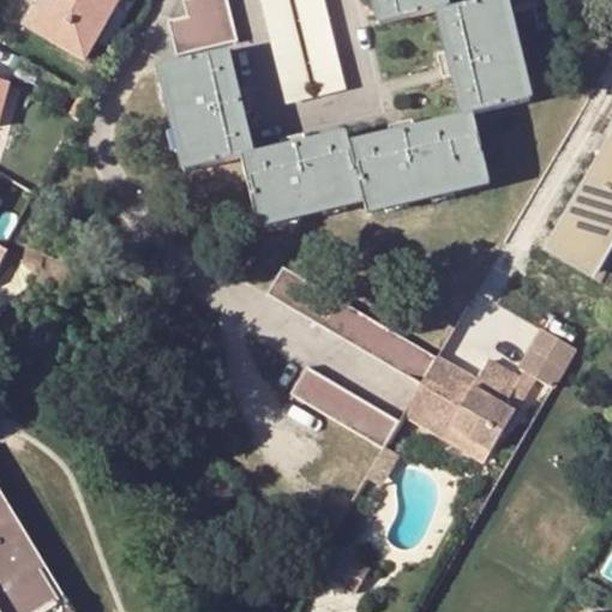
[(85,57),(117,0),(39,0),(27,24),(85,57)]
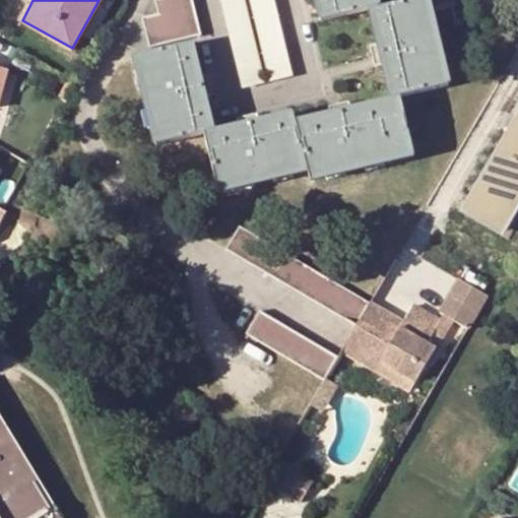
[(142,16),(150,45),(201,34),(193,0),(156,0),(159,12),(142,16)]
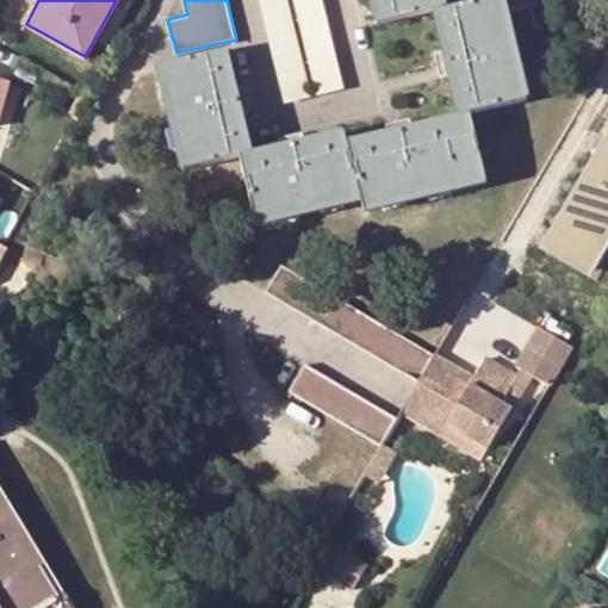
[(261,0),(286,99),(311,93),(287,0),(261,0)]
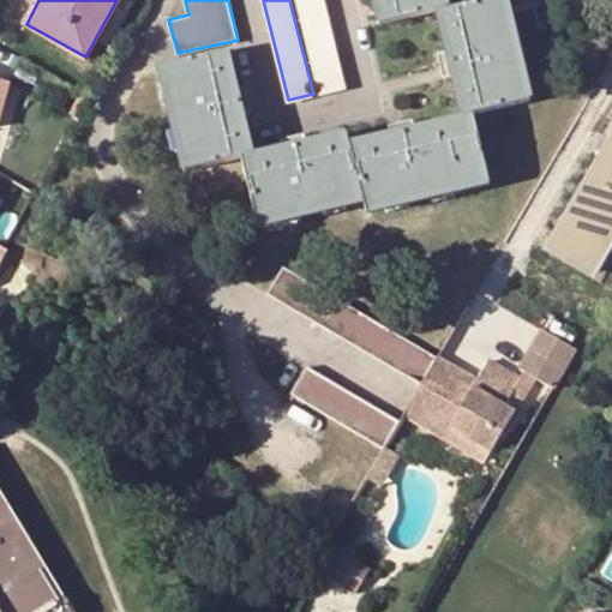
[(295,0),(318,91),(346,85),(324,0),(295,0)]
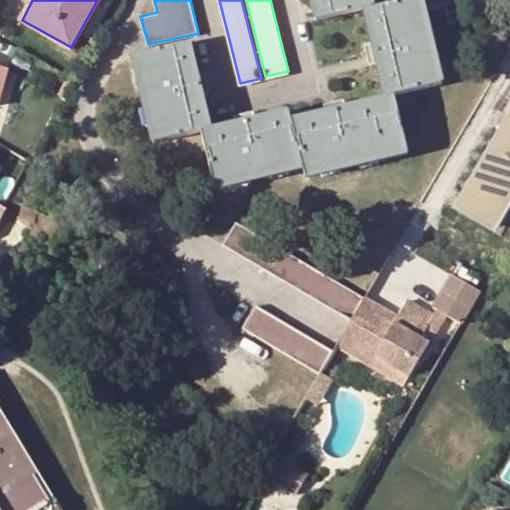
[(312,0),(316,18),(364,7),(373,6),(371,0),(312,0)]
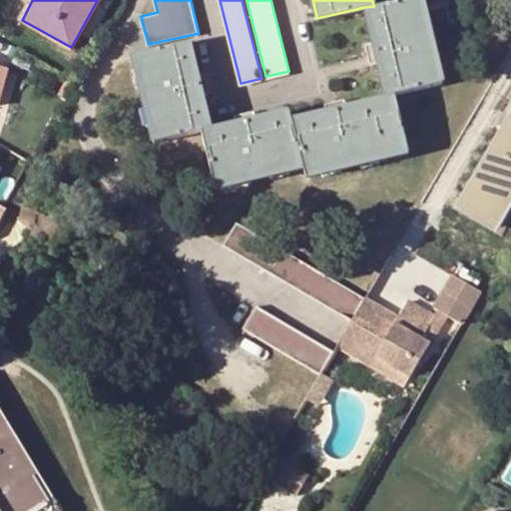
[(365,7),(385,96),(394,93),(443,82),(422,0),(398,0),(374,6),(365,7)]
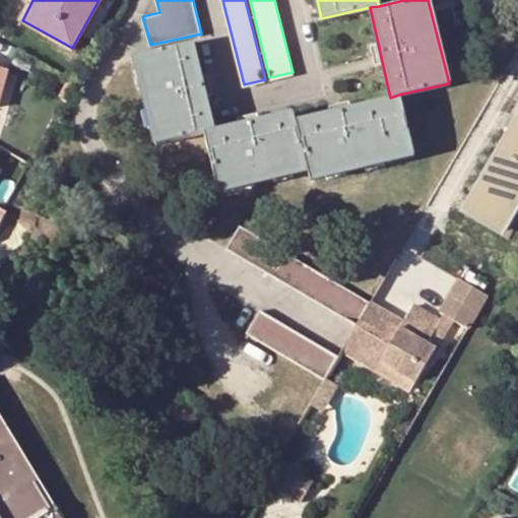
[(156,142),(205,132),(213,130),(192,41),(135,55),(156,142)]
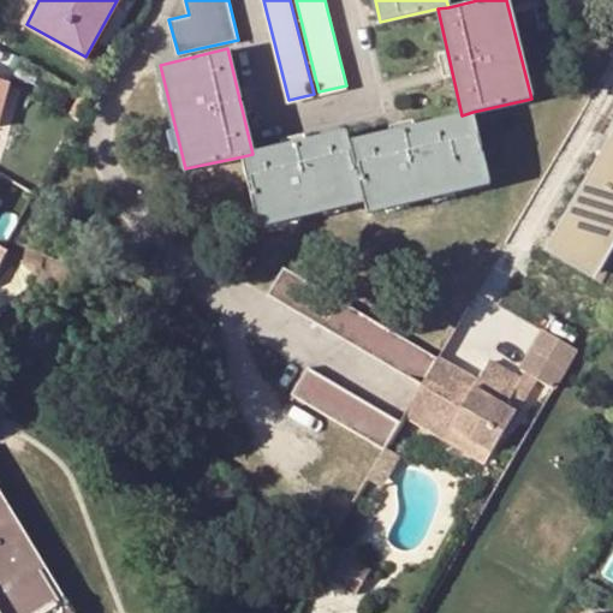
[(462,115),(351,143),(363,198),(367,210),(489,180),(472,112),(462,115)]
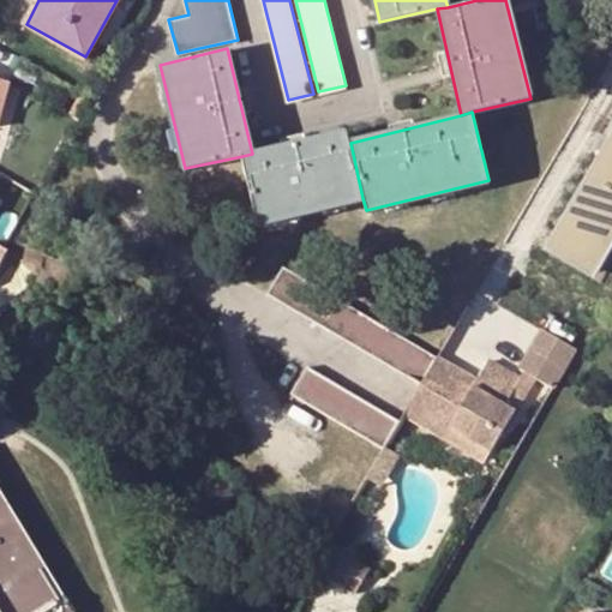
[(347,130),(252,154),(243,156),(259,225),(363,198),(351,143),(347,130)]
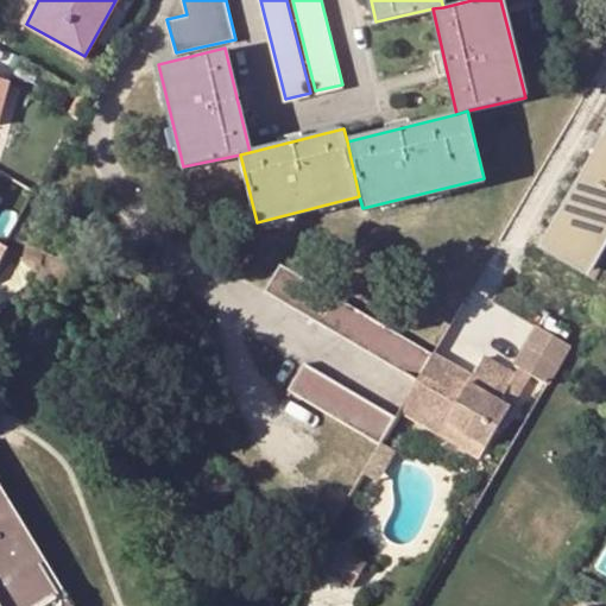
[(605,131),(541,248),(591,277),(605,247),(605,131)]
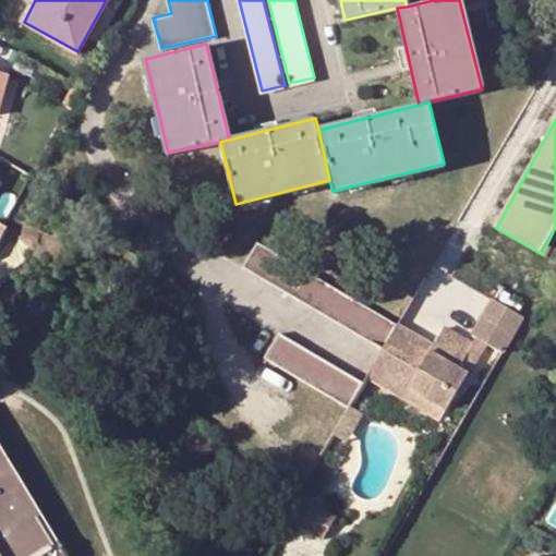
[(387,340),(397,324),(258,242),(244,267),(383,348),(387,340)]
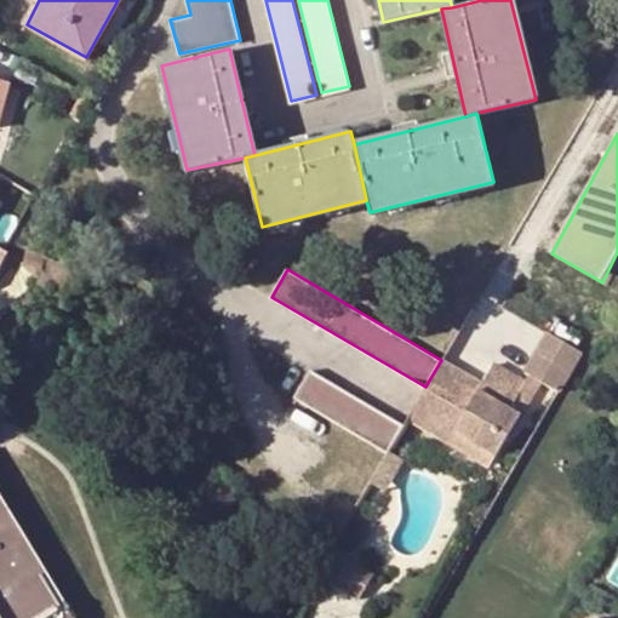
[(551,330),(548,335),(583,356),(585,350),(551,330)]
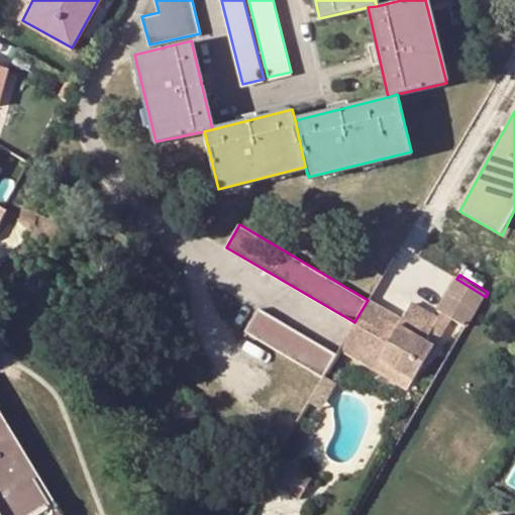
[(470,324),(486,297),(456,279),(439,308),(443,310),(452,315),(470,324)]
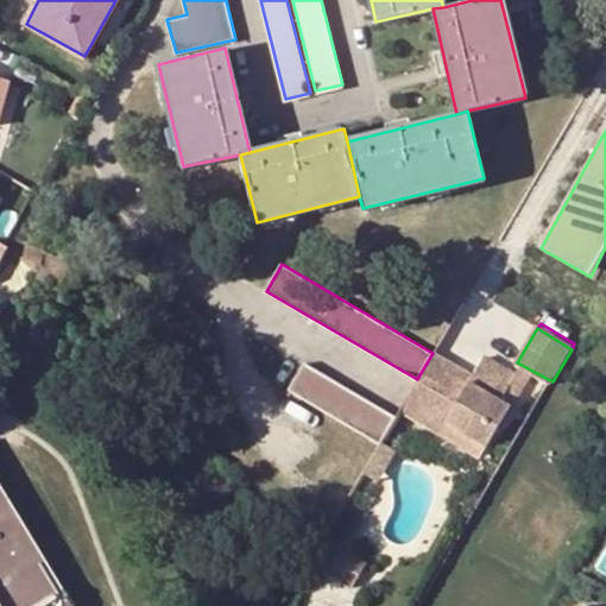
[(433,353),(422,371),(461,393),(474,373),(435,349),(433,353)]
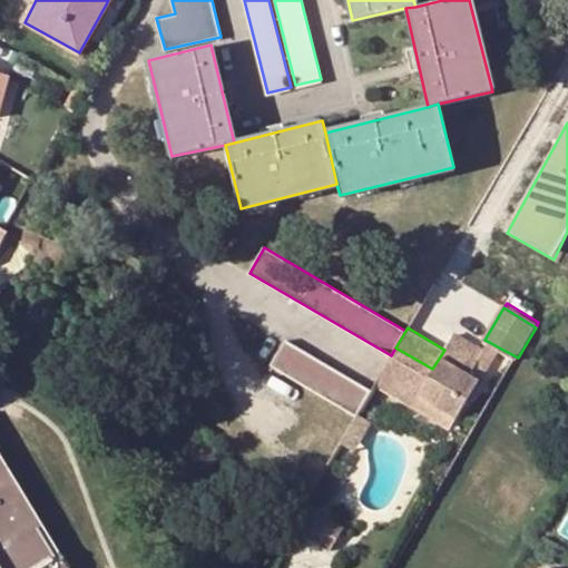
[(374,384),(414,407),(420,397),(457,418),(479,380),(470,374),(485,350),(454,332),(444,350),(432,369),(395,348),(391,355),(381,373),(374,384)]
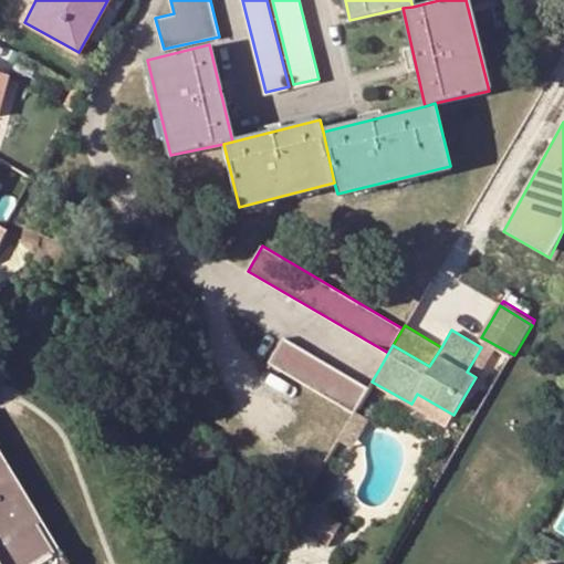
[(284,336),(269,363),(354,411),(369,386),(284,336)]
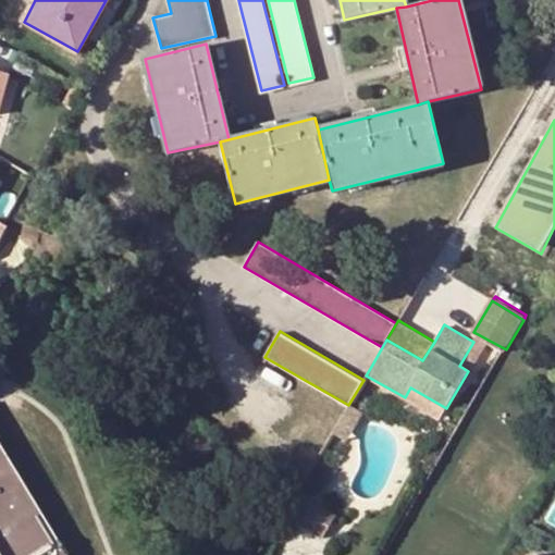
[(488,340),(478,334),(473,342),(459,366),(468,371),(488,340)]
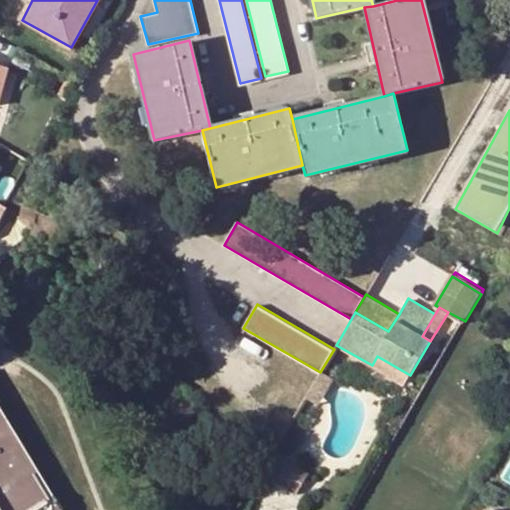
[(410,375),(377,356),(372,365),(405,384),(410,375)]
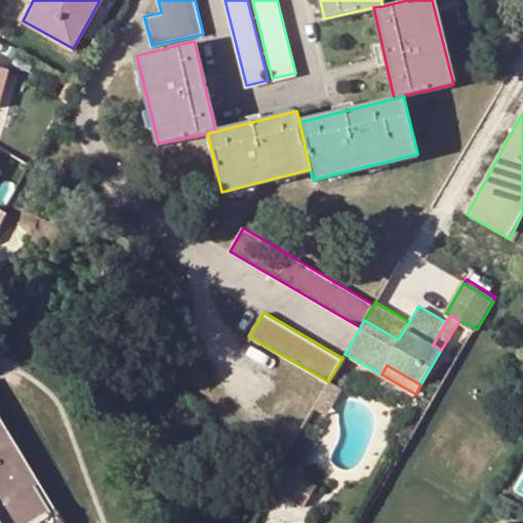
[(0,522),(47,522),(0,445),(0,522)]
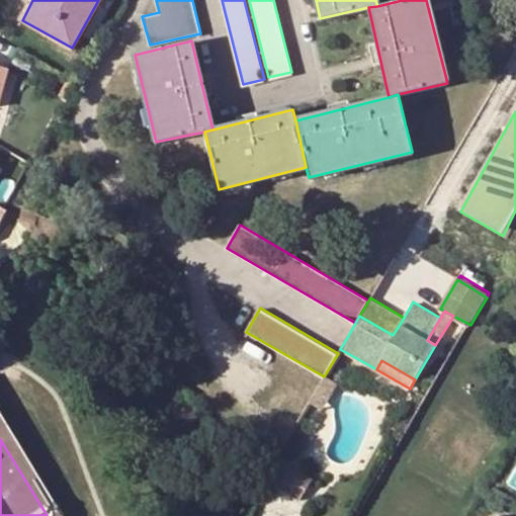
[(276,486),(302,501),(313,482),(288,466),(276,486)]
